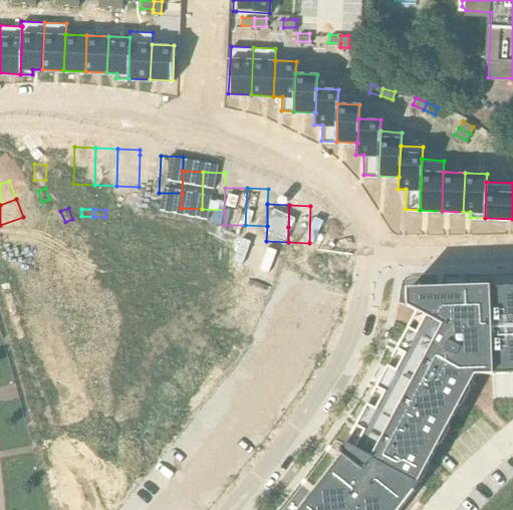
[(125,210),(124,218),(137,218),(137,211),(125,210)]
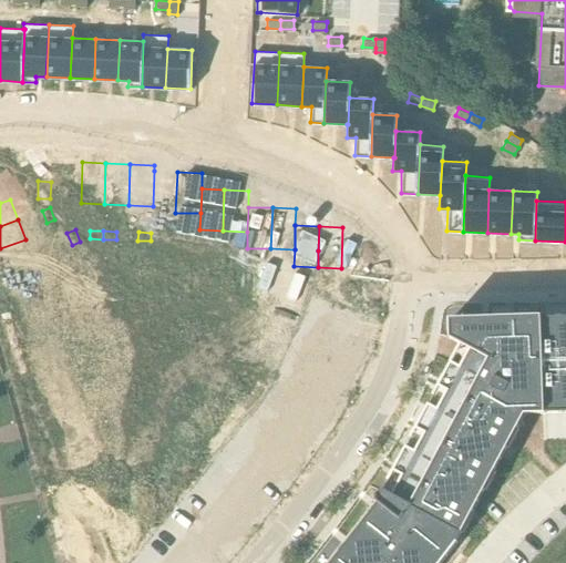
[(60,234),(52,237),(58,249),(65,246),(60,234)]
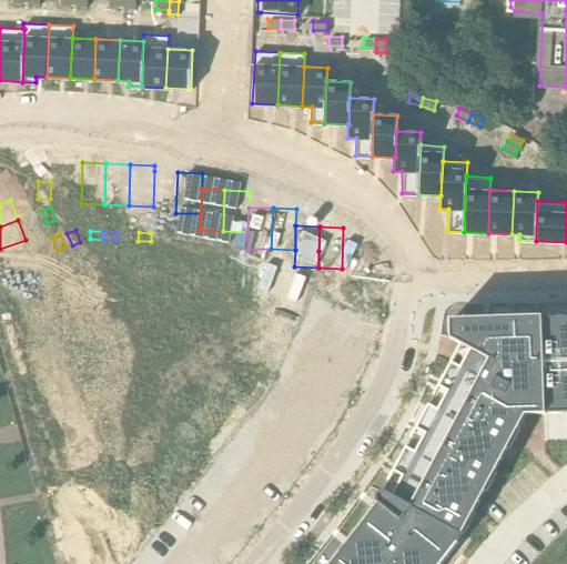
[(166,243),(165,257),(174,257),(175,243),(166,243)]
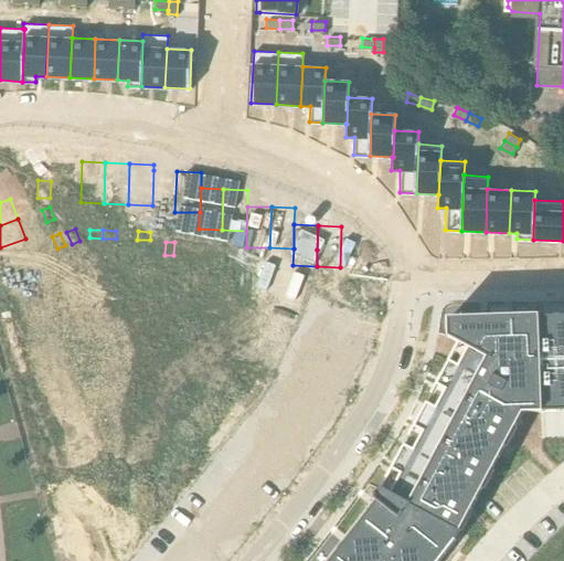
[(181,243),(180,255),(198,256),(198,243),(181,243)]
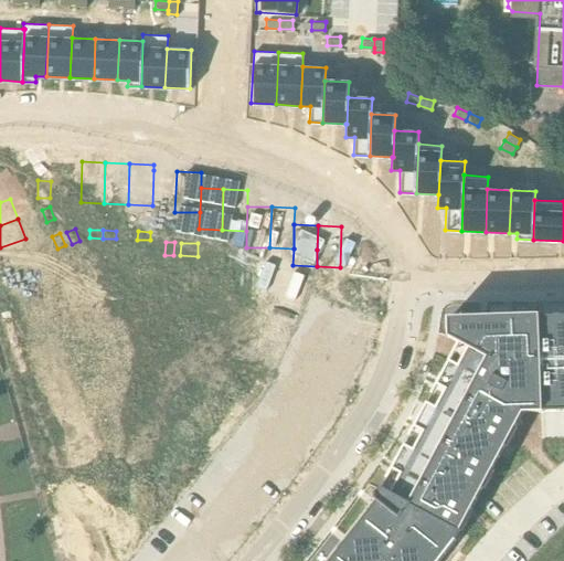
[(75,251),(67,254),(72,265),(80,263),(75,251)]
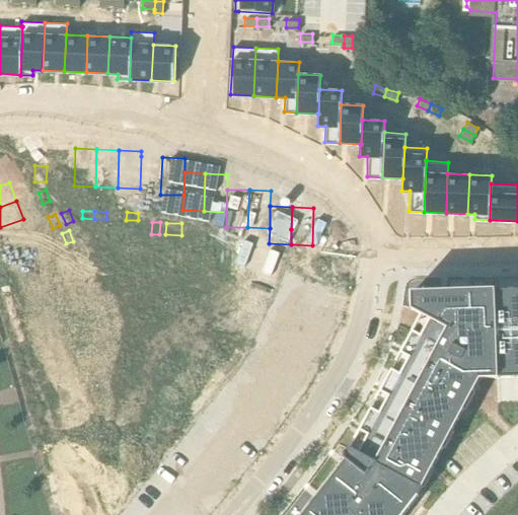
[(321,230),(321,241),(328,241),(329,230),(321,230)]
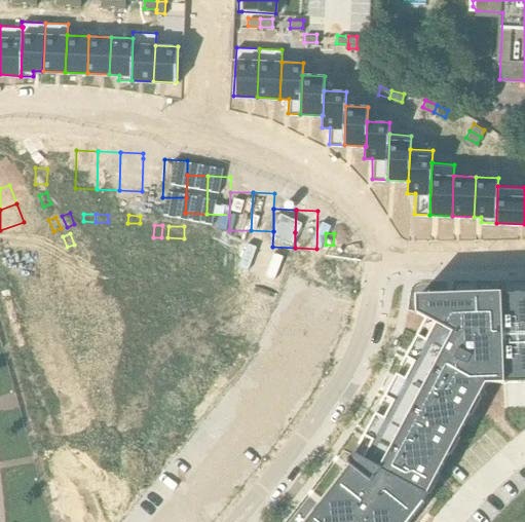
[(210,238),(198,243),(200,250),(213,246),(210,238)]
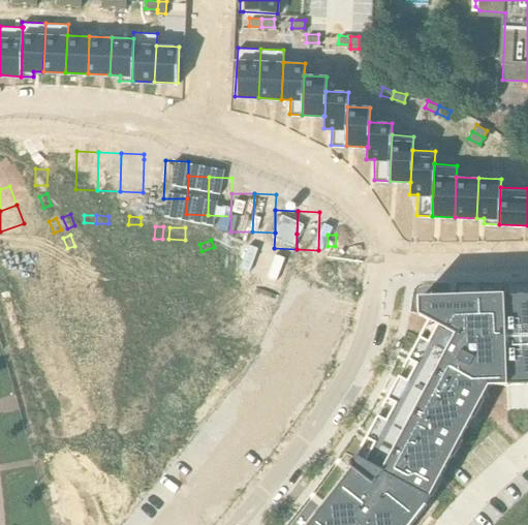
[(78,253),(70,256),(74,267),(82,265),(78,253)]
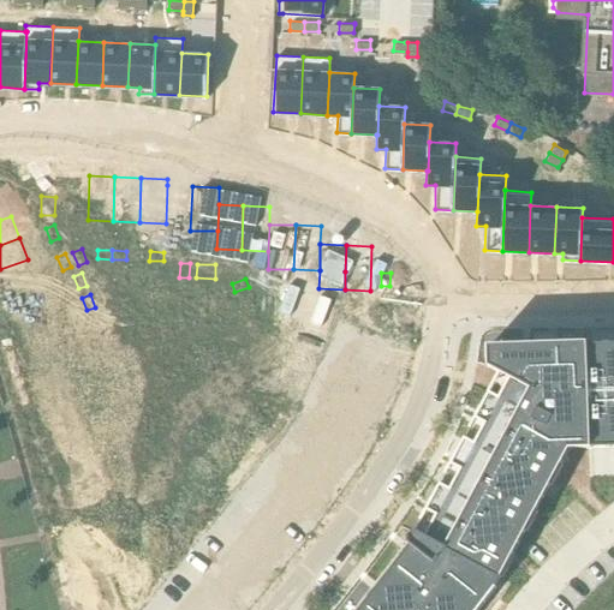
[(95,308),(87,310),(91,324),(101,321),(95,308)]
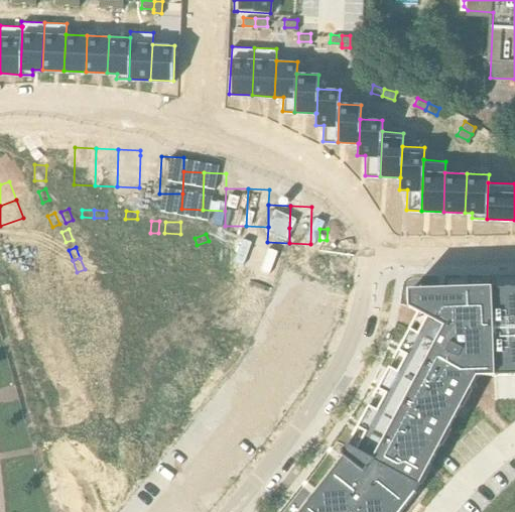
[(278,258),(266,263),(269,270),(280,266),(278,258)]
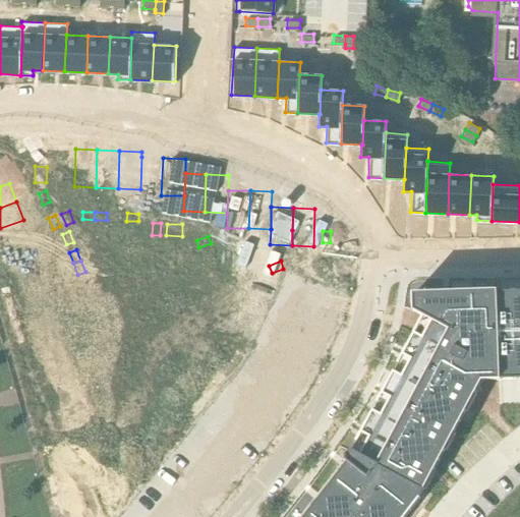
[(323,264),(310,292),(334,303),(347,274),(323,264)]
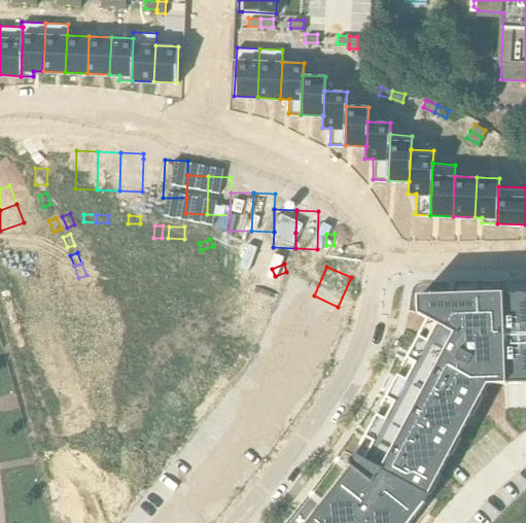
[(239,268),(231,271),(236,282),(243,279),(239,268)]
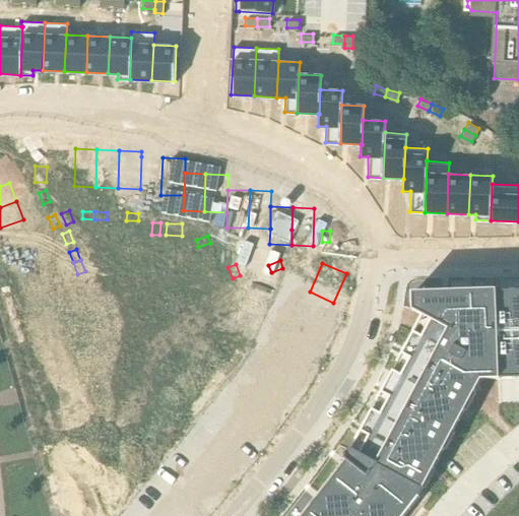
[(268,265),(257,269),(260,276),(271,272),(268,265)]
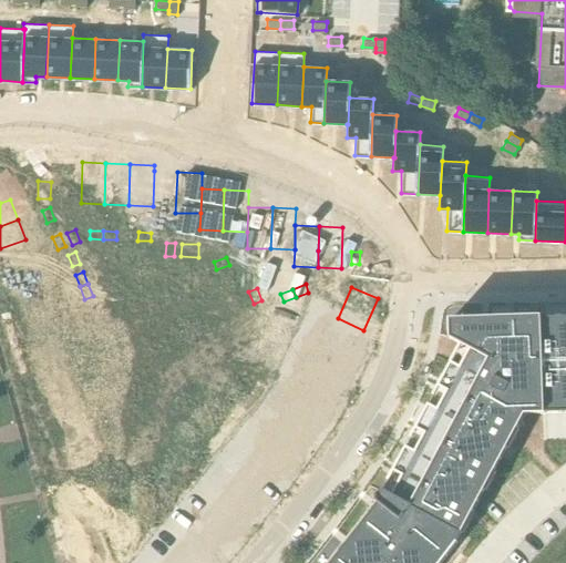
[(53,297),(12,313),(20,333),(55,318),(61,317),(53,297)]
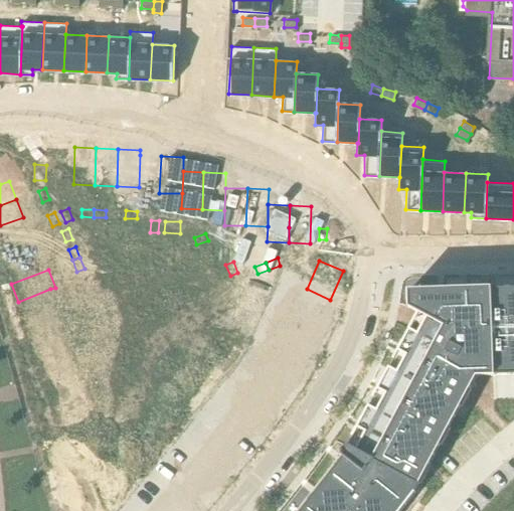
[(287,270),(275,274),(278,281),(289,277),(287,270)]
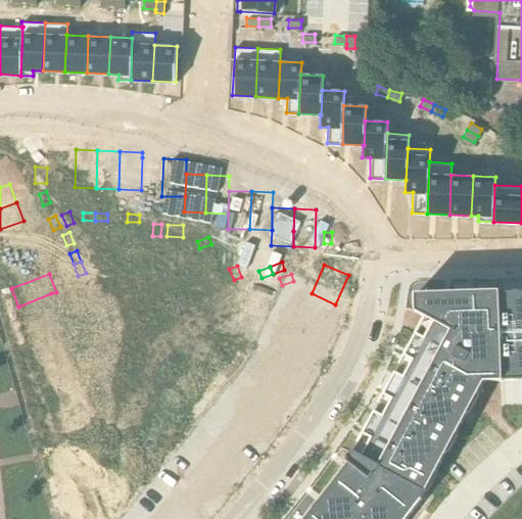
[(279,278),(268,282),(271,290),(282,285),(279,278)]
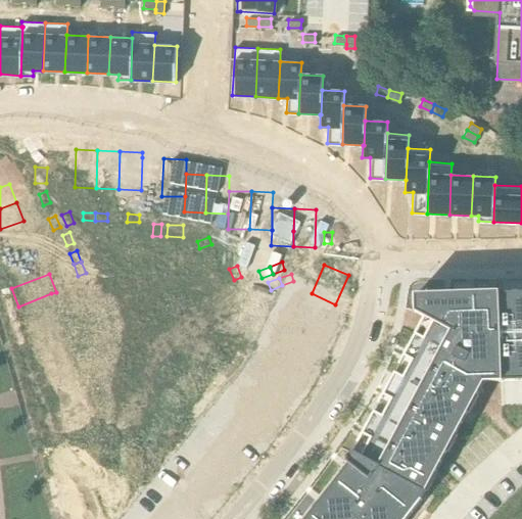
[(91,287),(84,289),(88,300),(95,298),(91,287)]
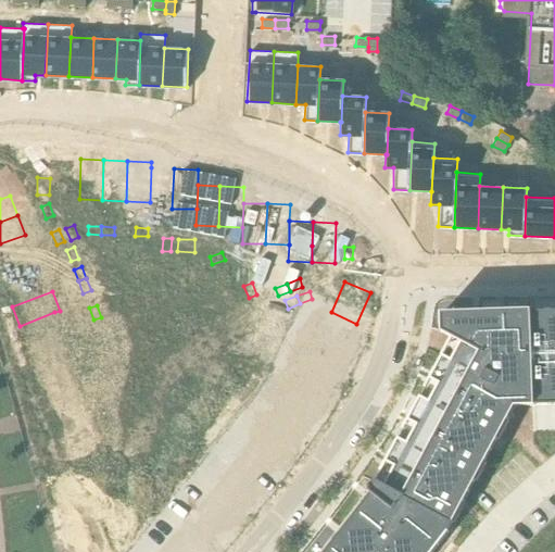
[(554,308),(529,309),(532,403),(554,402),(554,308)]
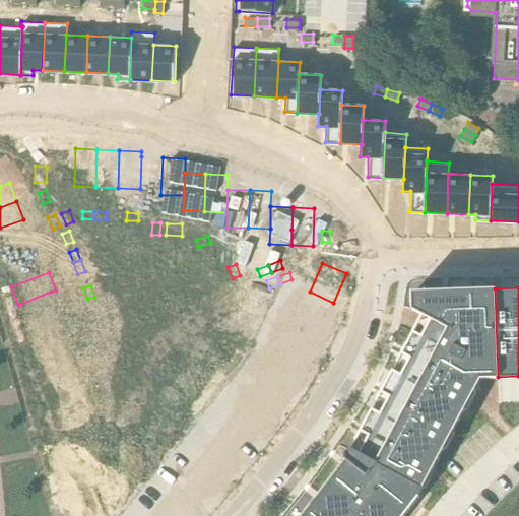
[(414,330),(350,449),(413,499),(418,493),(480,377),(498,377),(495,288),(412,292),(412,309),(431,319),(423,335),(414,330)]
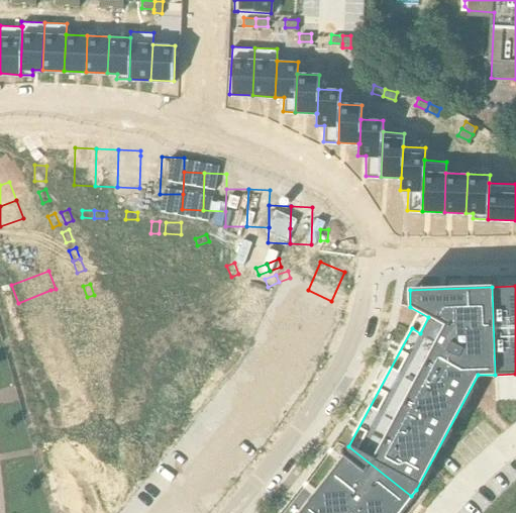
[(308,290),(299,308),(327,321),(335,303),(331,301),(308,290)]
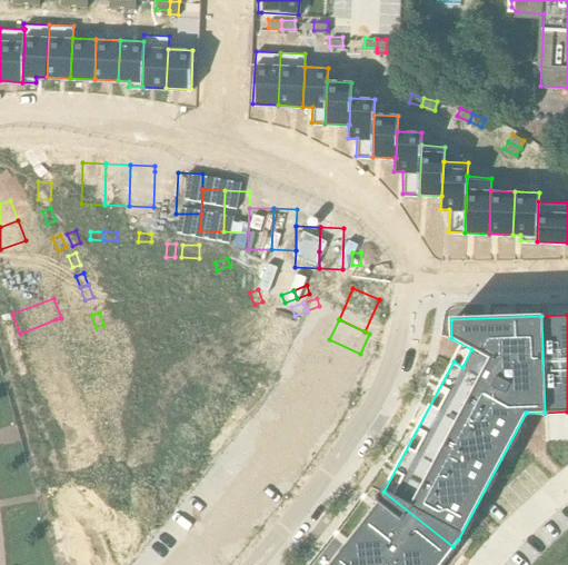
[(273,324),(268,336),(277,339),(281,328),(273,324)]
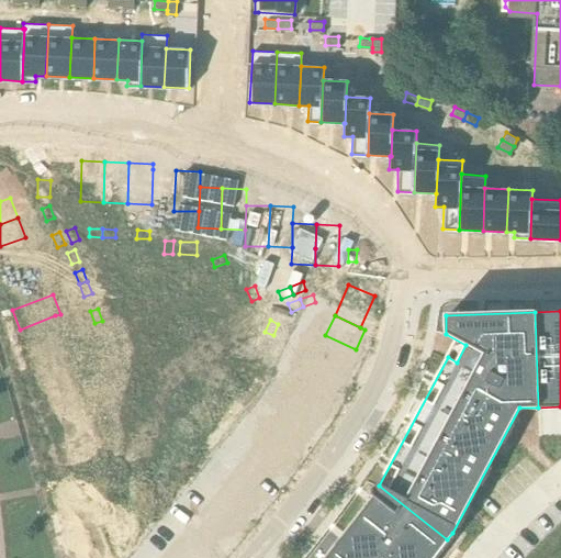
[(102,321),(94,323),(99,336),(107,333),(102,321)]
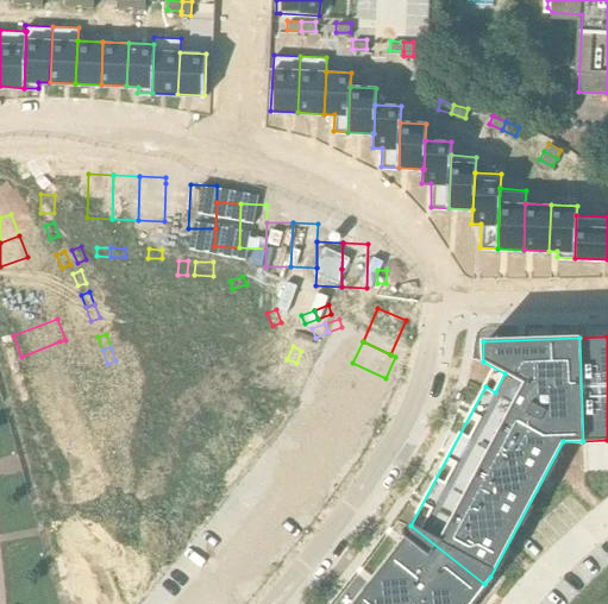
[(287,359),(281,372),(290,376),(296,363),(287,359)]
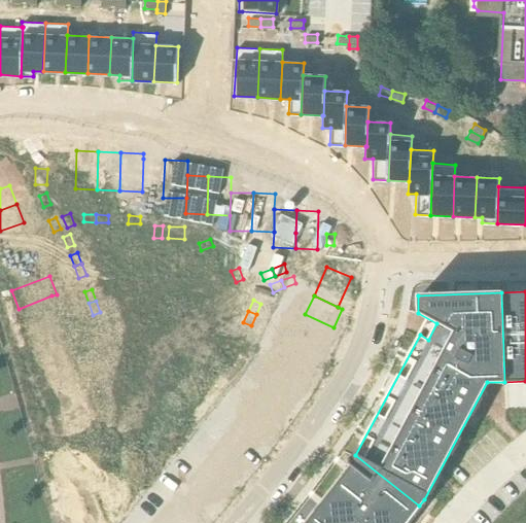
[(305,314),(297,333),(317,341),(326,345),(334,327),(305,314)]
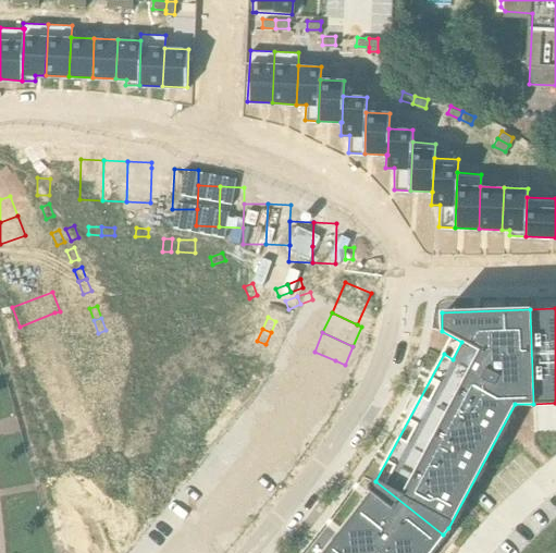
[(112,345),(103,347),(108,359),(116,356),(112,345)]
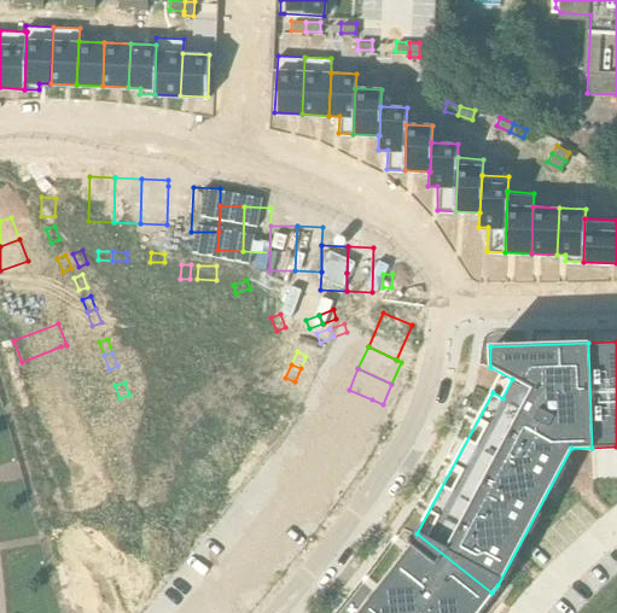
[(338,385),(329,407),(362,422),(372,400),(349,390),(338,385)]
